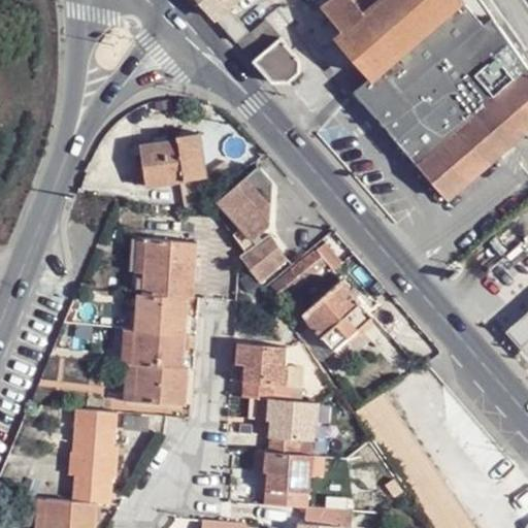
[(199,0),(216,18),(228,6),(235,0),(199,0)]
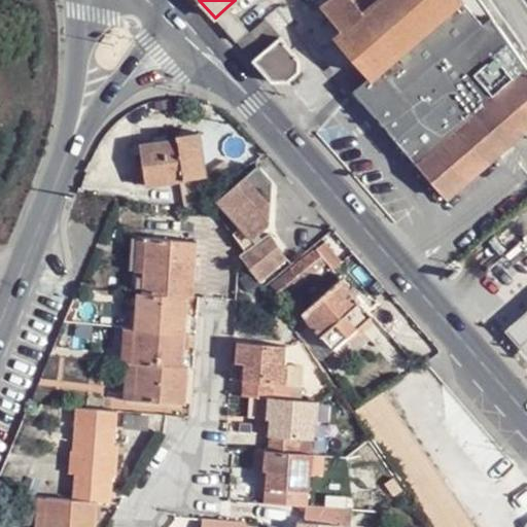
[(328,0),(321,7),(343,33),(339,37),(374,74),(463,2),(461,0),(328,0)]
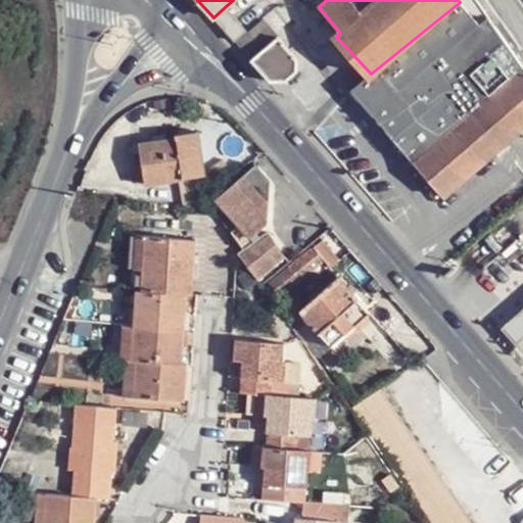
[(408,171),(433,207),(522,129),(522,68),(475,0),(458,0),(460,2),(371,74),(351,90),(408,171)]
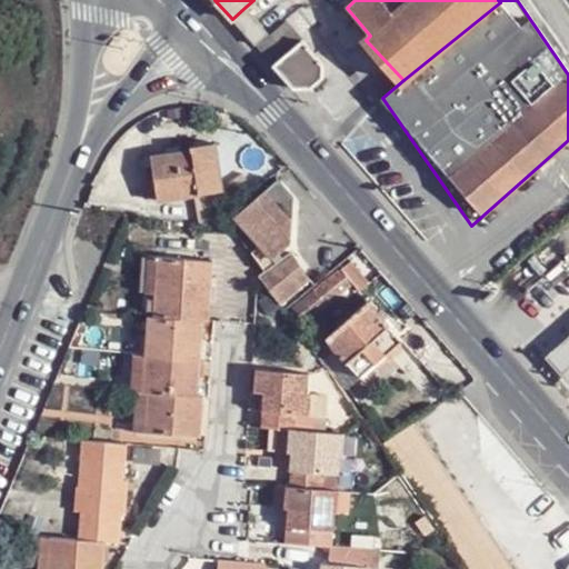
[(246,7),(232,19),(256,48),(269,35),(246,7)]
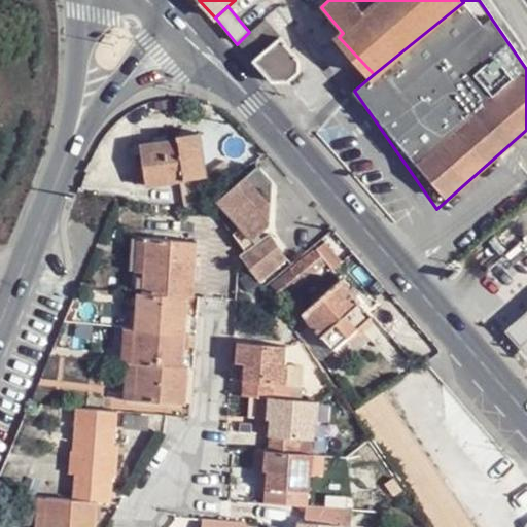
[(249,32),(237,44),(253,63),(281,39),(265,19),(249,32)]
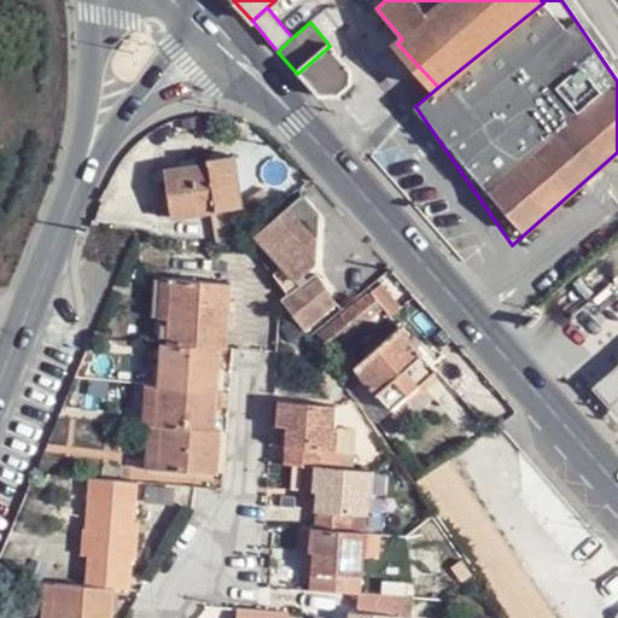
[(297,74),(318,98),(330,98),(336,98),(339,94),(350,86),(351,74),(330,46),(297,74)]
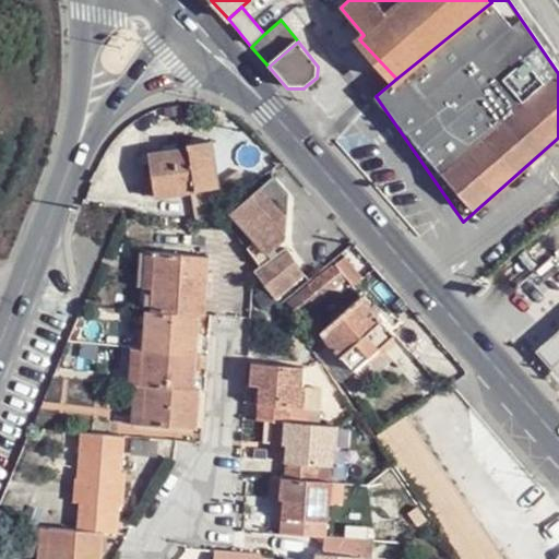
[(195,211),(215,203),(223,201),(212,142),(188,145),(189,149),(149,156),(156,198),(192,191),(195,211)]
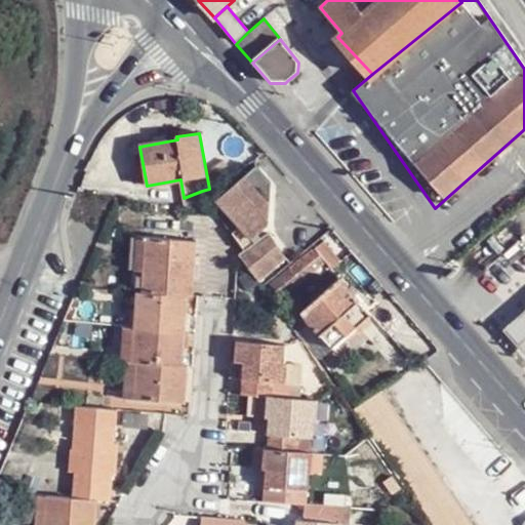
[(218,202),(254,241),(268,228),(293,206),(256,167),(218,202)]
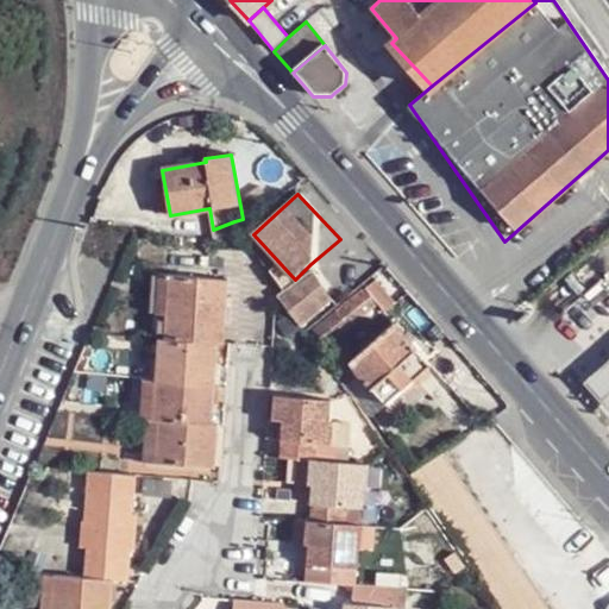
[(230,234),(236,231),(234,221),(213,230),(214,240),(221,242),(230,234)]
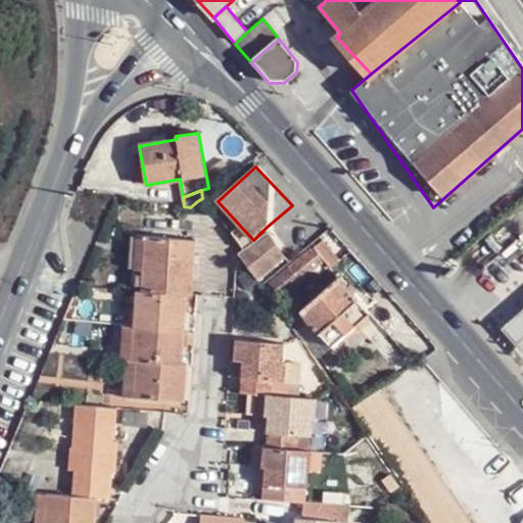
[(206,211),(241,254),(255,242),(253,240),(218,201),(206,211)]
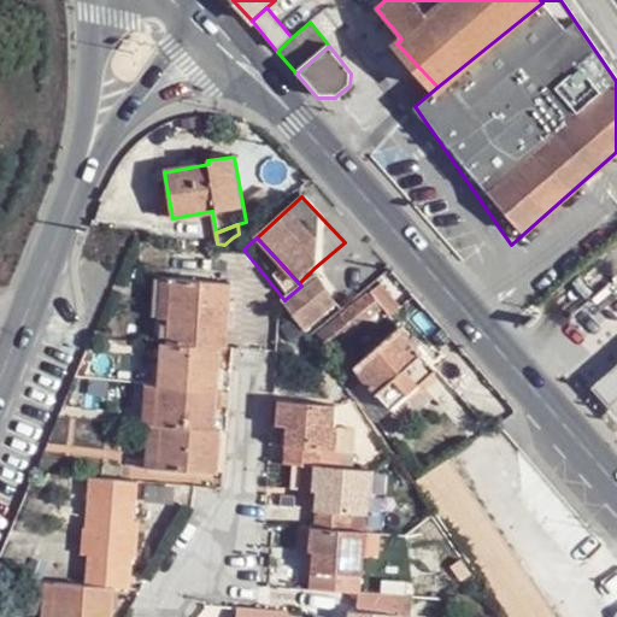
[(410,291),(393,271),(353,306),(356,309),(368,323),(370,325),(410,291)]
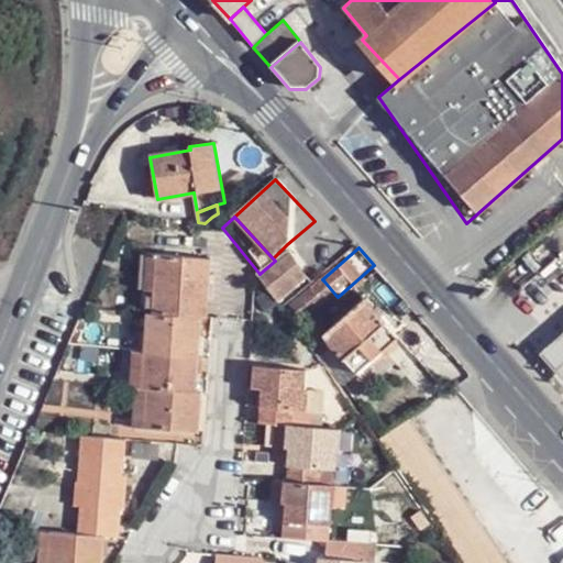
[(140,288),(153,289),(155,253),(142,253),(140,288)]
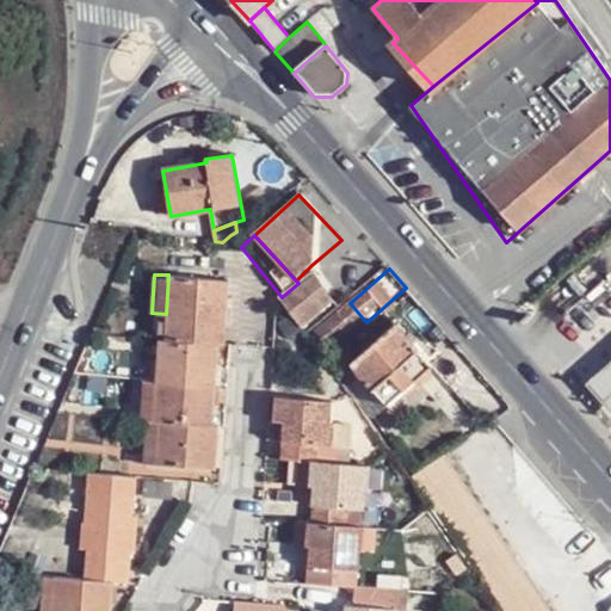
[(164,338),(215,341),(218,341),(223,279),(168,275),(166,314),(164,338)]
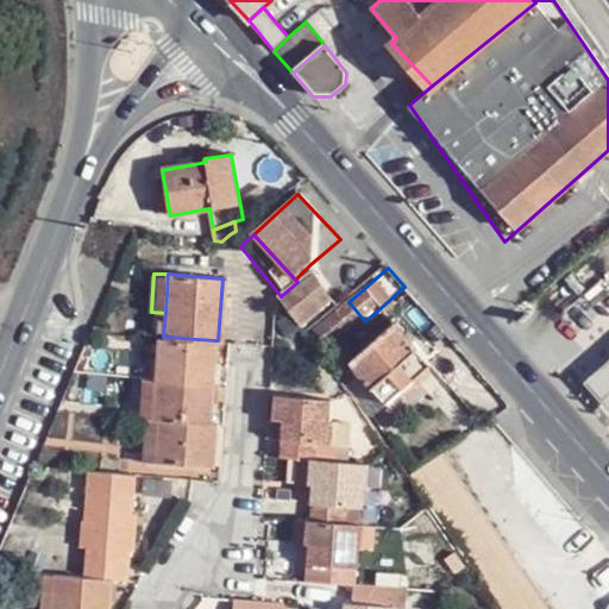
[(281,296),(303,325),(325,307),(321,301),(326,297),(311,278),(306,283),(301,278),(297,282),(281,296)]
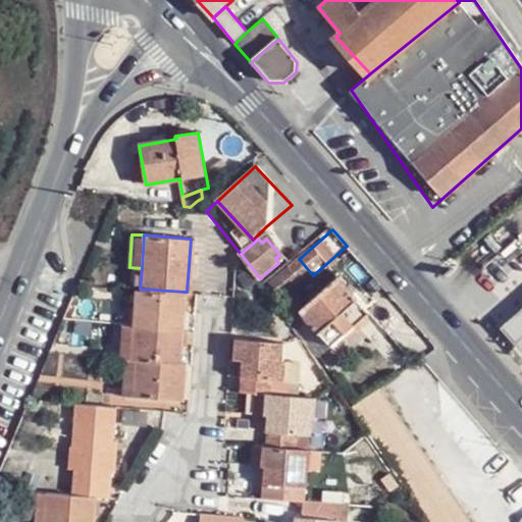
[(282,299),(311,273),(301,261),(272,286),(282,299)]
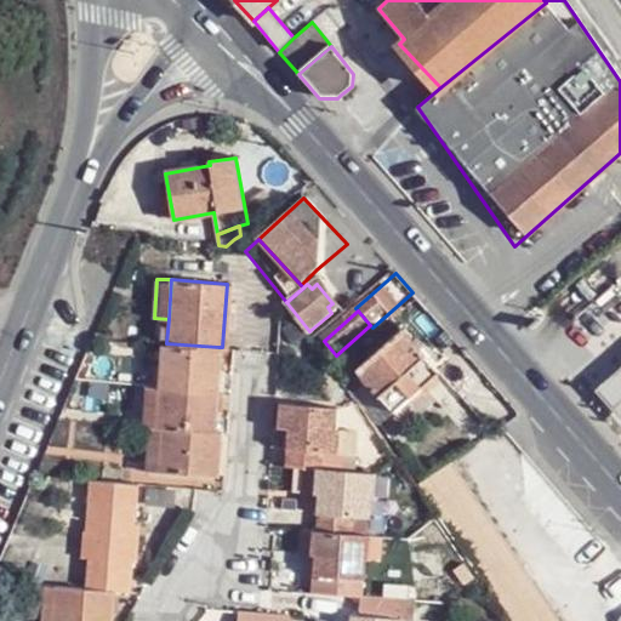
[(394,410),(427,385),(442,372),(404,330),(359,368),(394,410)]
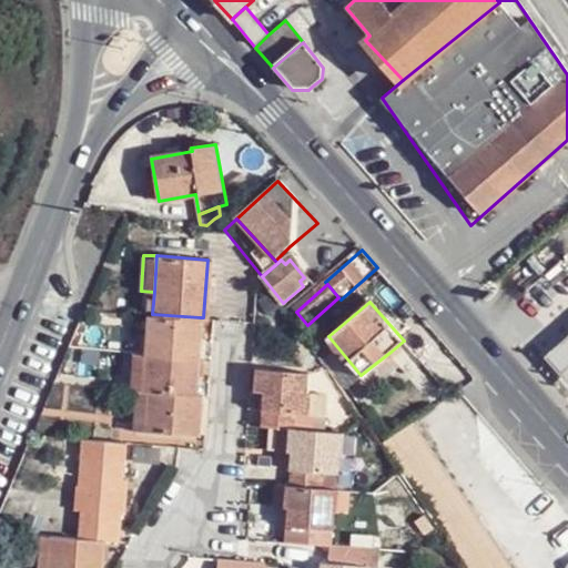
[(198,353),(200,317),(152,314),(146,314),(145,348),(198,353)]
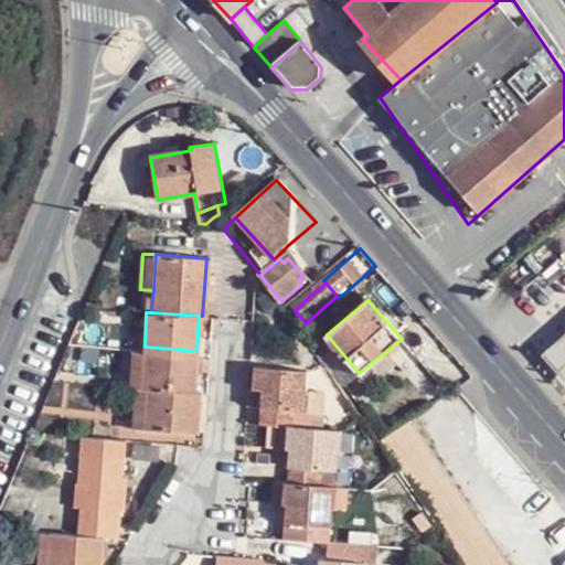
[(564,331),(545,350),(564,372),(564,331)]
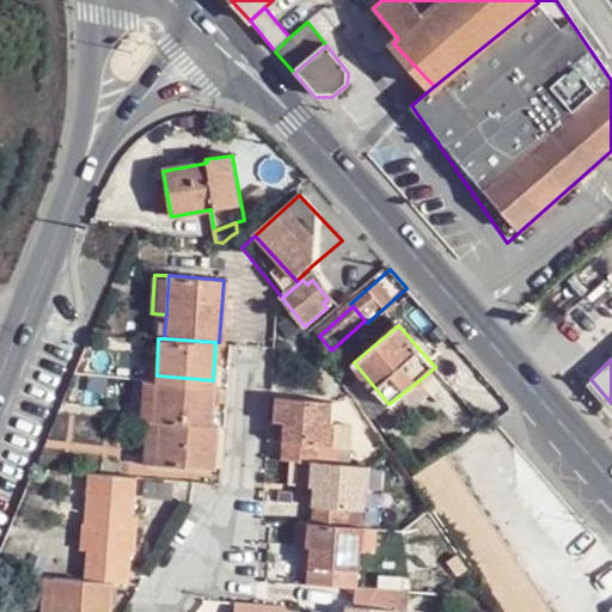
[(389,404),(354,362),(342,373),(378,412),(389,404)]
